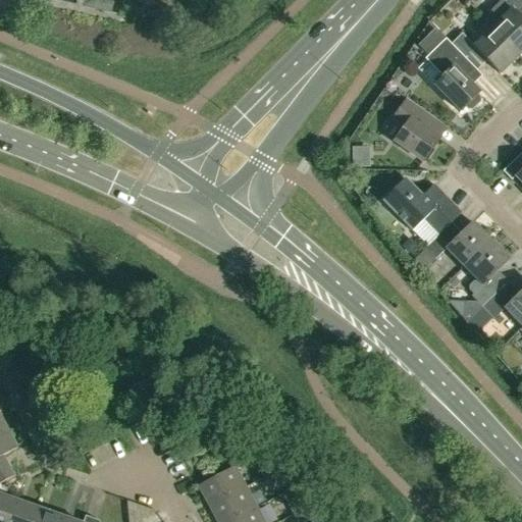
[(88,0),(85,0),(84,7),(97,10),(99,2),(88,0)]
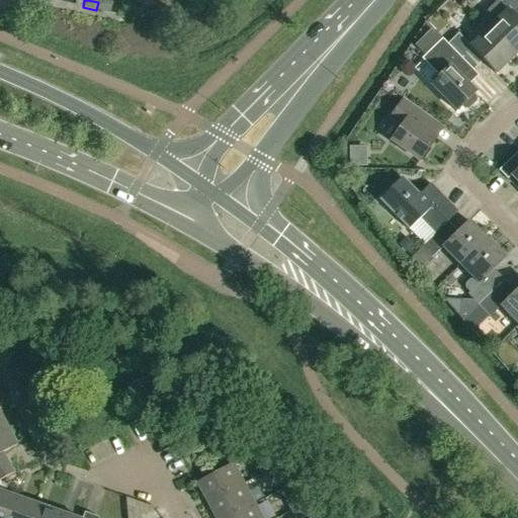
[(517,15),(517,0),(497,0),(508,11),(489,28),(514,55),(517,51),(517,20),(516,18),(517,15)]
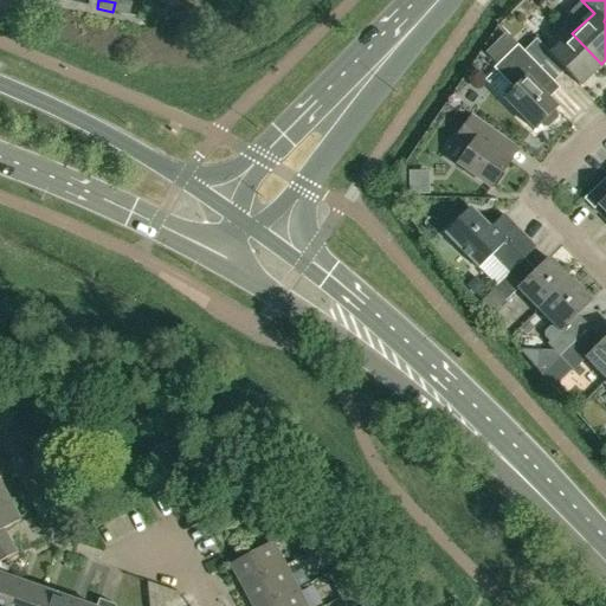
[(115,2),(113,12),(129,15),(131,6),(115,2)]
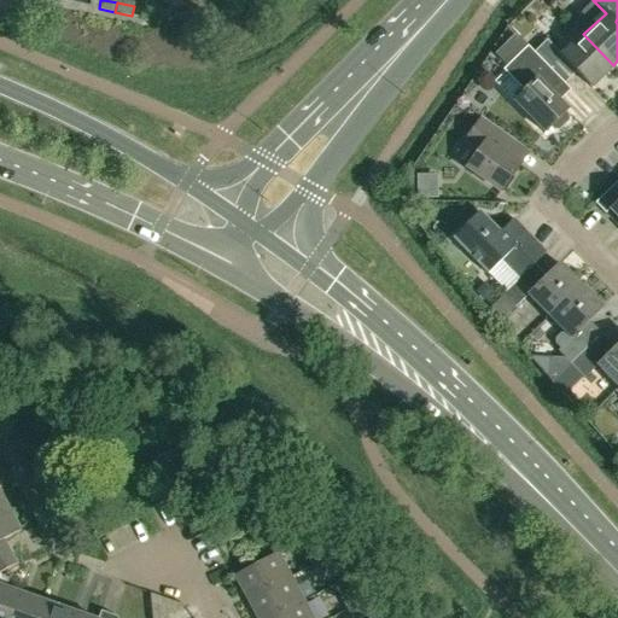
[(592,87),(613,65),(583,34),(561,56),(547,41),(535,53),(552,71),(558,77),(570,66),(592,87)]
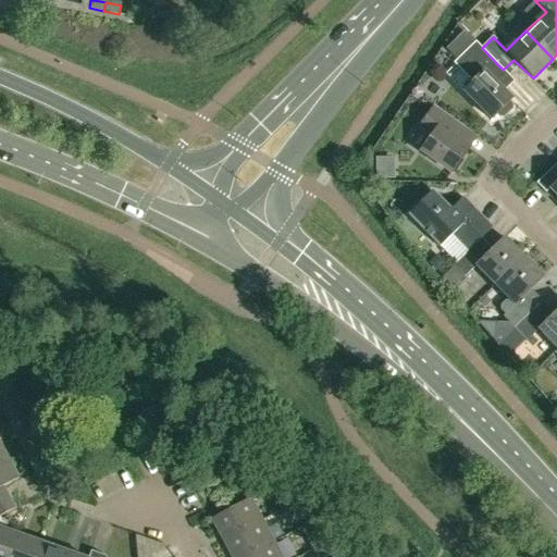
[(511,104),(509,102),(511,100),(486,75),(497,64),(482,48),(481,48),(477,44),(456,63),(473,82),(463,91),(491,120),(497,114),(499,116),(504,116),(511,109),(511,104)]
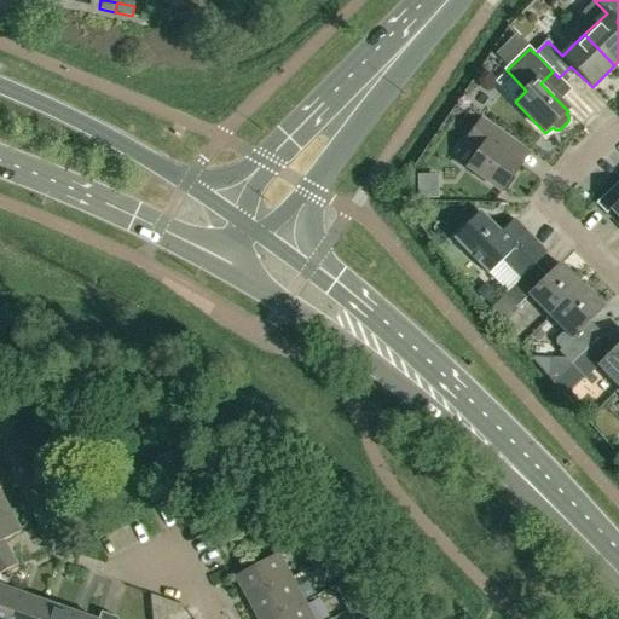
[(482,119),(466,142),(479,151),(468,168),(502,192),(521,165),(504,152),(513,140),(482,119)]
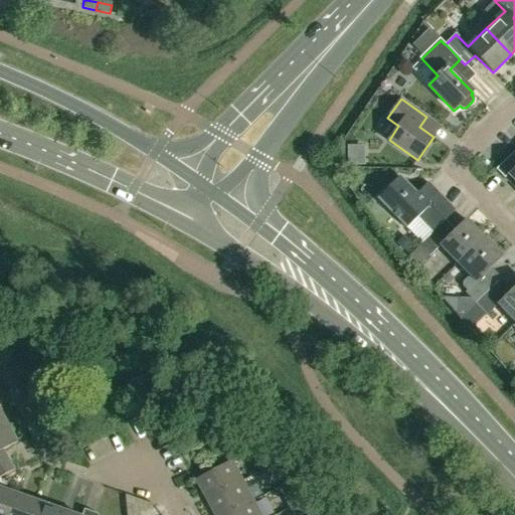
[(363,165),(363,147),(347,147),(347,165),(363,165)]
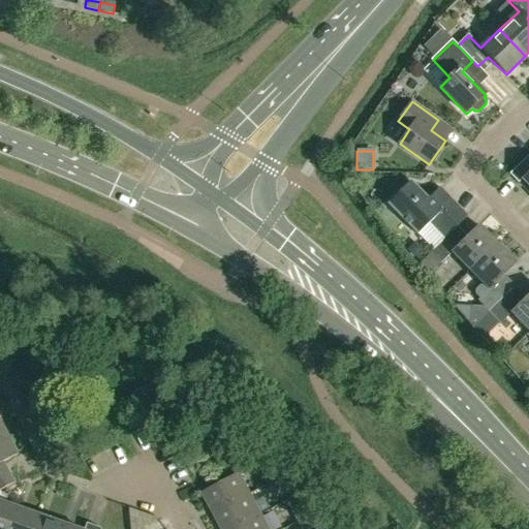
[(528,154),(509,175),(518,183),(522,180),(528,186),(528,193),(528,194),(528,154)]
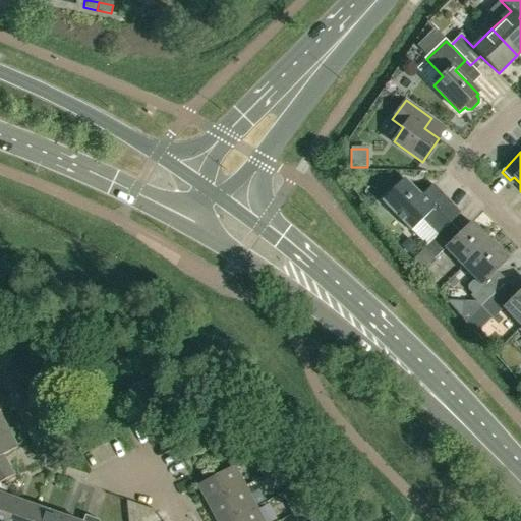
[(411,231),(426,246),(444,229),(461,213),(441,192),(433,199),(426,192),(421,196),(404,179),(383,201),(411,231)]
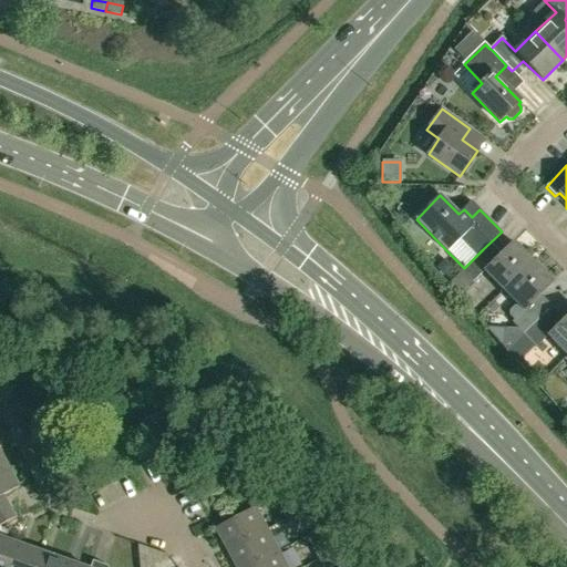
[(504,291),(533,263),(513,243),(495,260),(483,249),(464,268),(462,270),(473,282),(484,271),(504,291)]
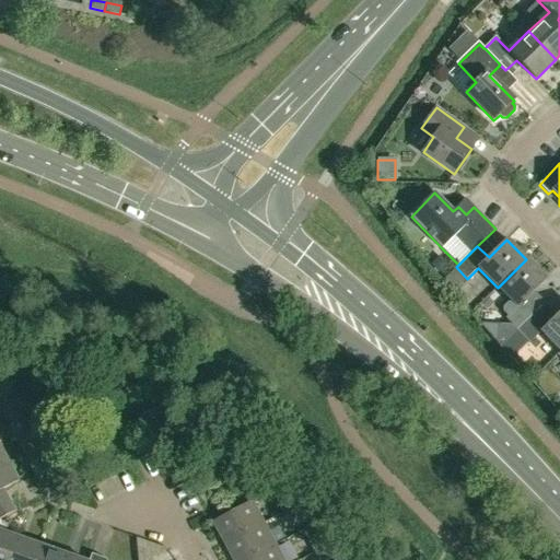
[(516,330),(538,308),(527,298),(546,279),(526,259),(498,288),(511,301),(503,307),(503,312),(508,316),(505,318),(516,330)]
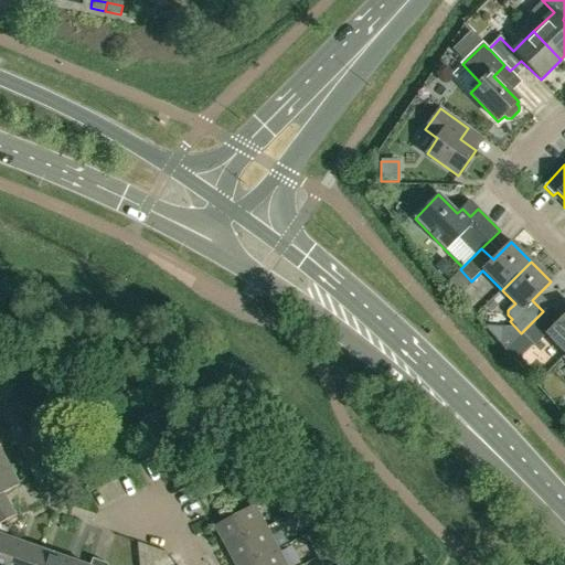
[(564,354),(564,315),(556,324),(543,311),(521,333),(534,347),(546,334),(564,354)]
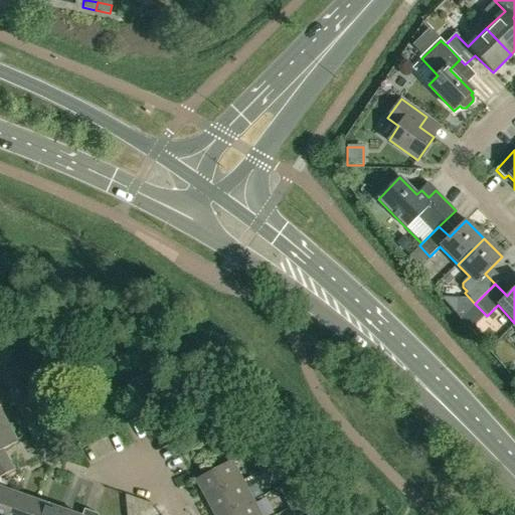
[(0,451),(2,450),(3,451),(17,443),(5,422),(0,424),(0,451)]
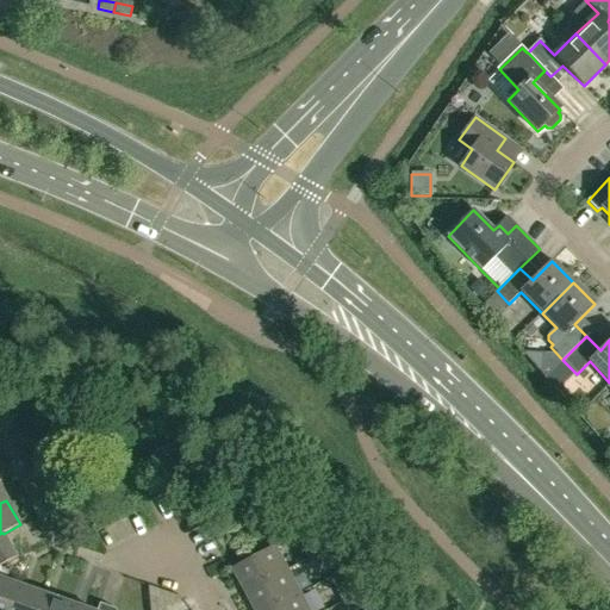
[(0,565),(16,558),(4,534),(2,533),(0,534),(0,565)]
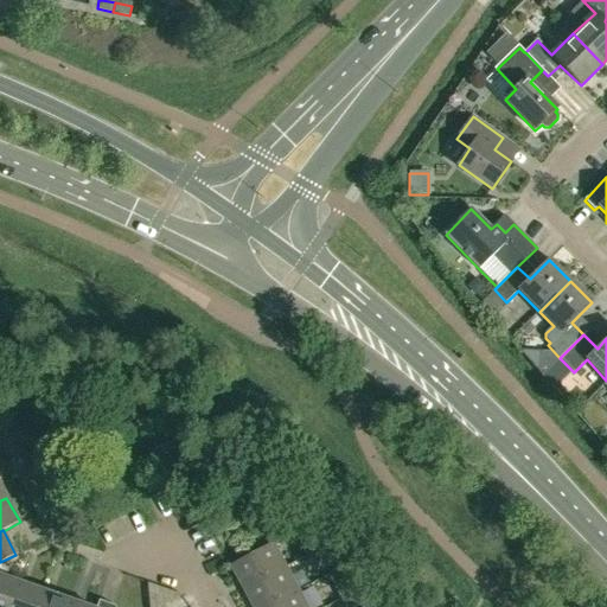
[(321,534),(310,540),(315,551),(328,545),(321,534)]
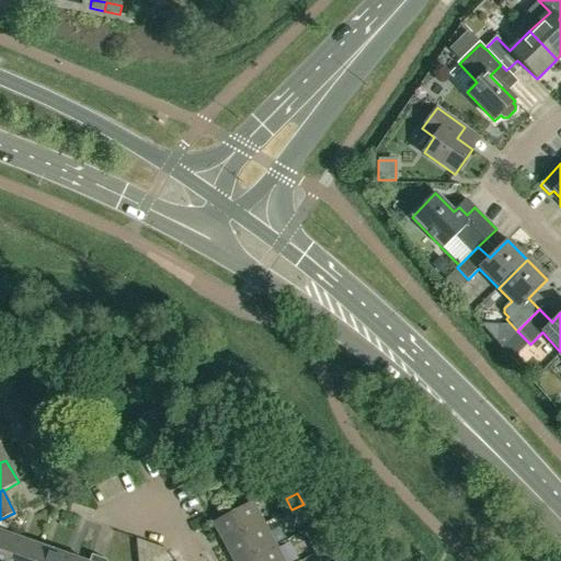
[(225,546),(264,525),(252,502),(213,523),(225,546)]
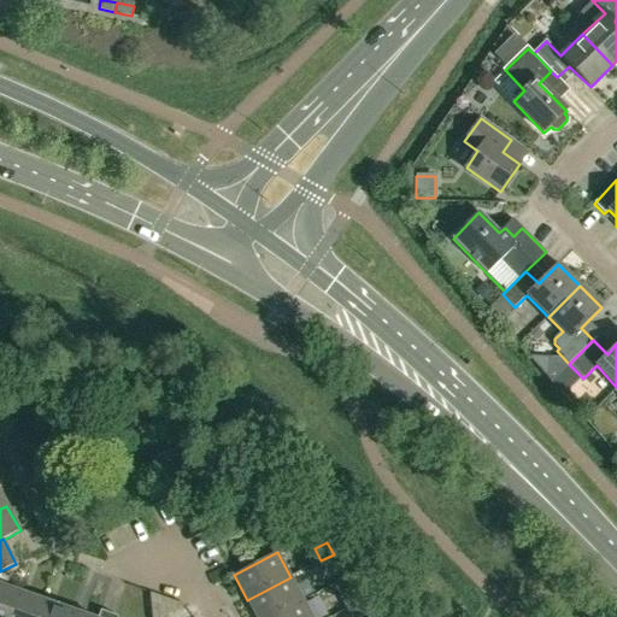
[(334,554),(321,560),(328,573),(340,566),(334,554)]
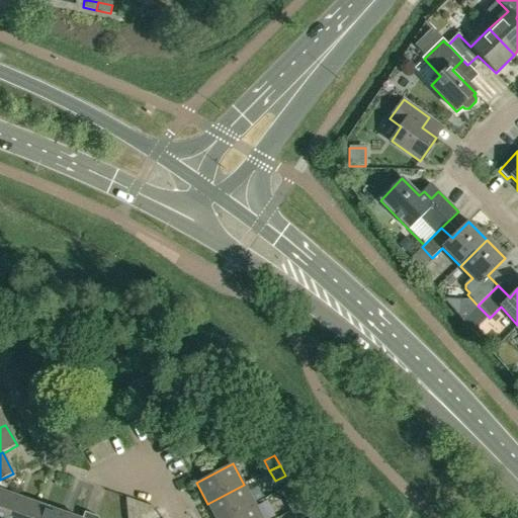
[(214,517),(230,517),(255,505),(244,485),(207,504),(214,517)]
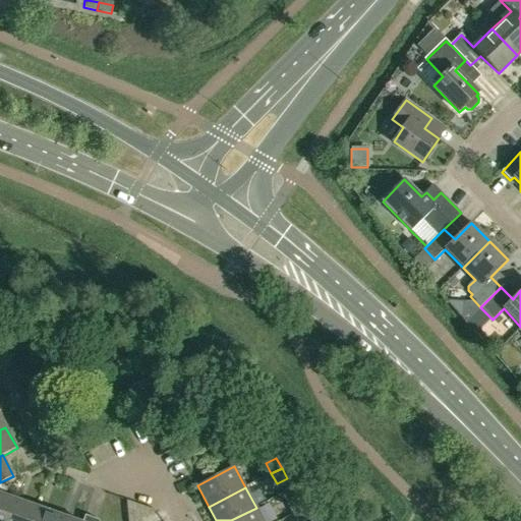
[(8,520),(16,500),(0,494),(0,520),(8,520)]
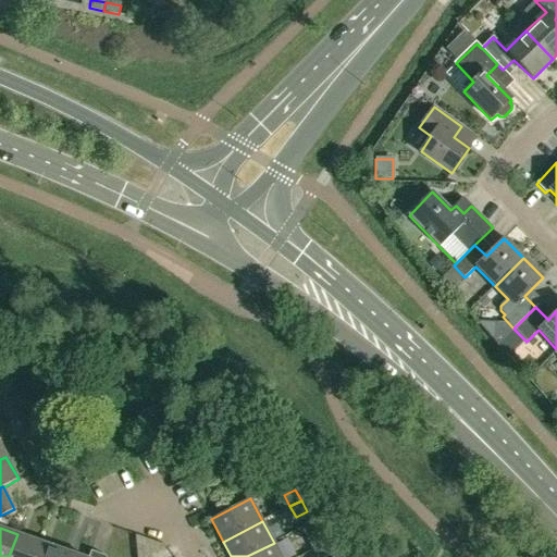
[(319,533),(307,539),(313,551),(324,544),(319,533)]
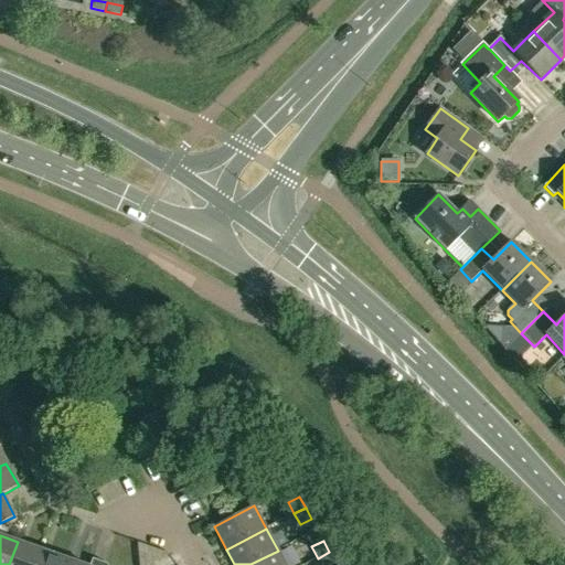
[(35,564),(41,551),(18,542),(9,564),(35,564)]
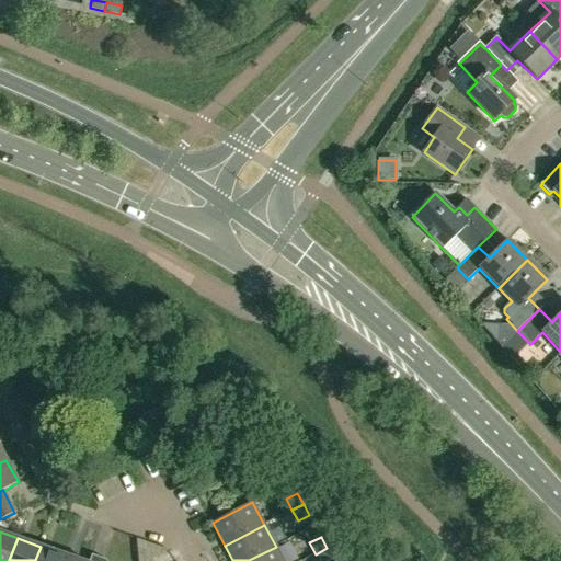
[(61,560),(65,554),(41,547),(35,560),(61,560)]
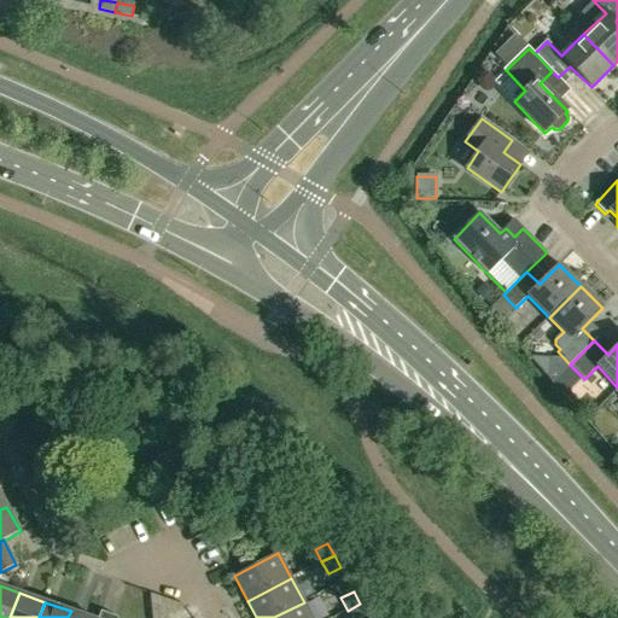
[(313,617),(304,602),(274,617),(313,617)]
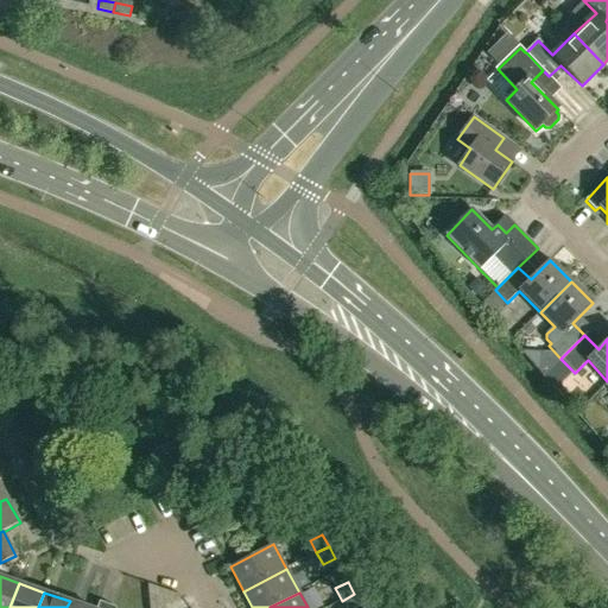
[(354,594),(342,601),(346,607),(355,607),(361,606),(354,594)]
